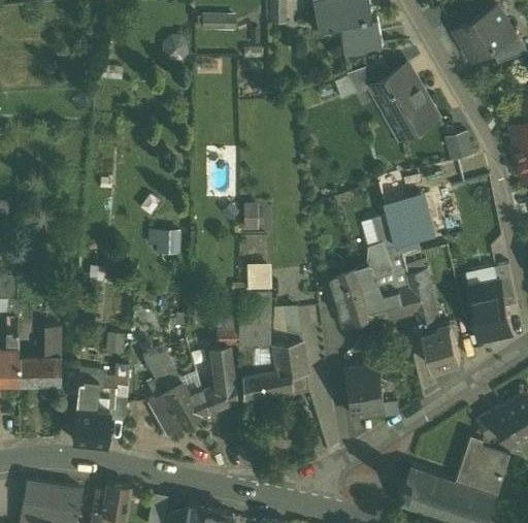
[(286,24),(286,0),(284,0),(271,0),(270,23),(286,24)]
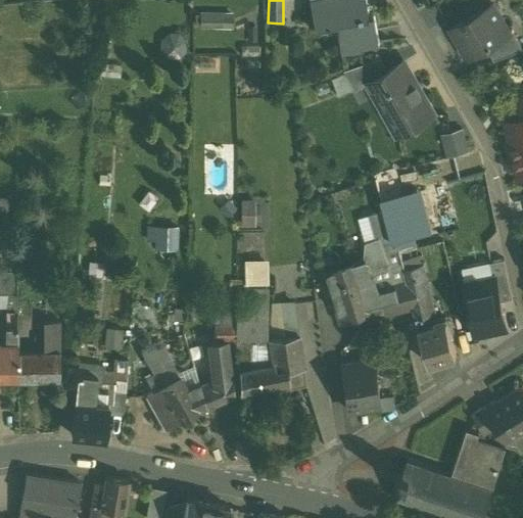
[(366,0),(322,0),(307,3),(314,33),(337,29),(342,58),(364,54),(363,52),(379,49),(374,19),(370,20),(366,0)]
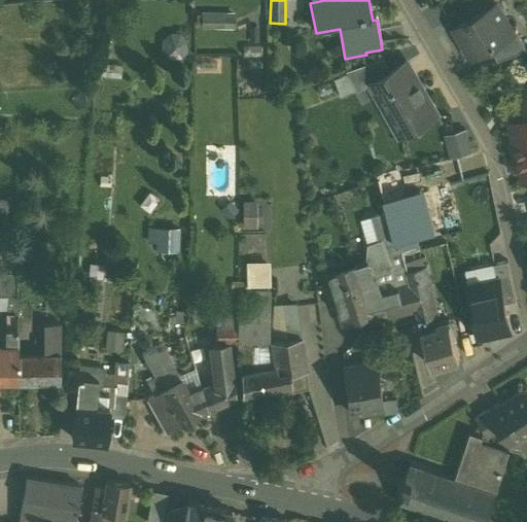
[(496,8),(454,33),(470,62),(489,50),(514,37),(513,36),(496,8)]
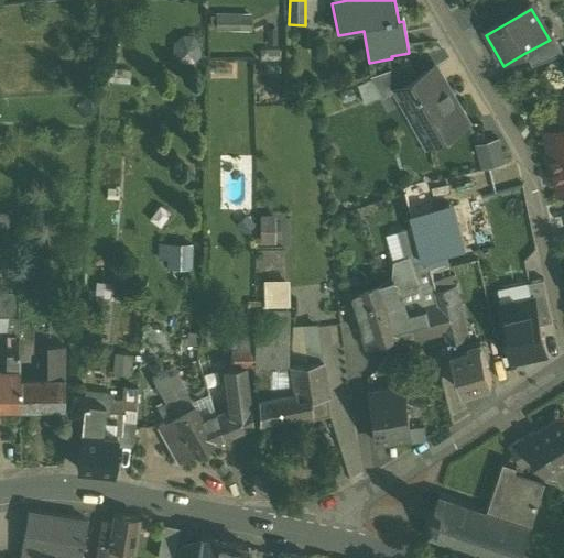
[(550,40),(523,54),(532,69),(563,58),(552,36),(549,39),(550,40)]
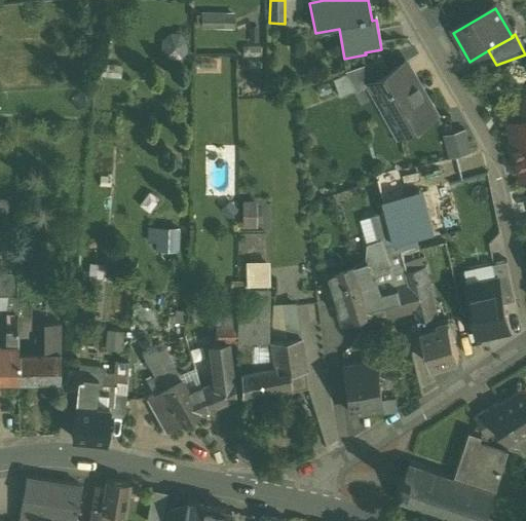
[(170,59),(187,57),(185,38),(167,40),(170,59)]
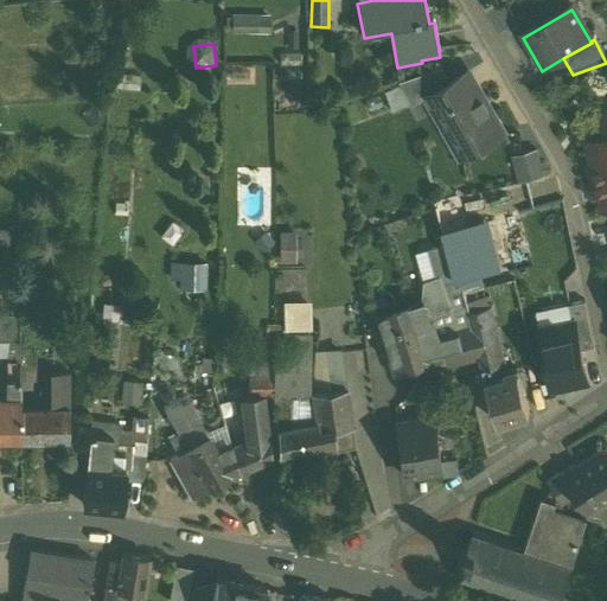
[(414,108),(448,89),(440,74),(402,88),(414,108)]
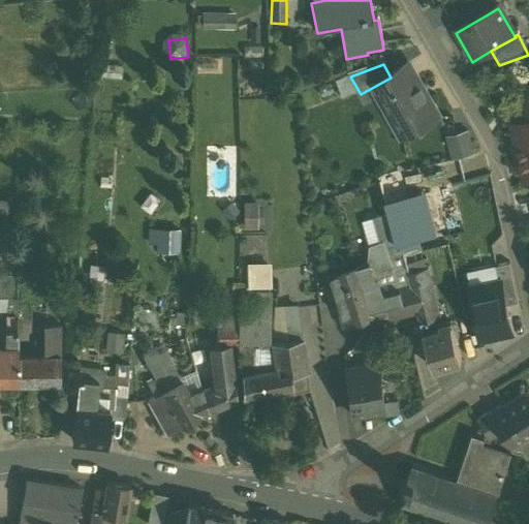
[(391,78),(372,88),(402,139),(437,119),(408,67),(391,78)]
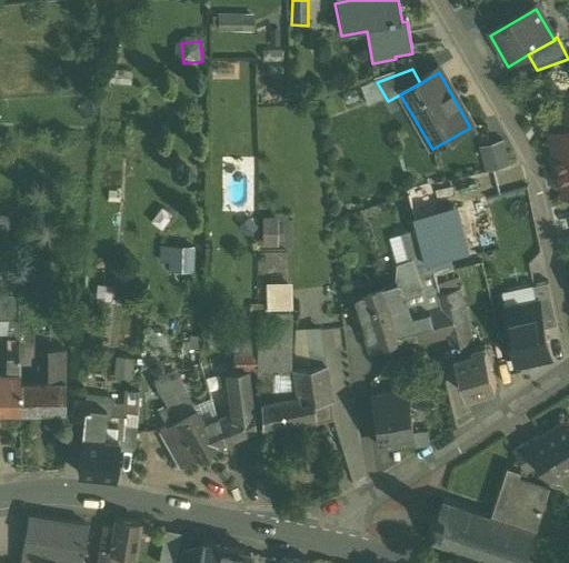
[(568,103),(558,121),(561,137),(553,148),(563,154),(558,164),(565,199),(568,198),(568,103)]
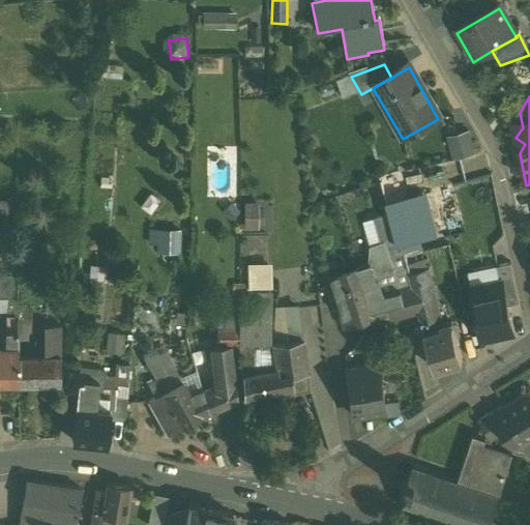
[(454,163),(474,157),(469,138),(448,143),(454,163)]
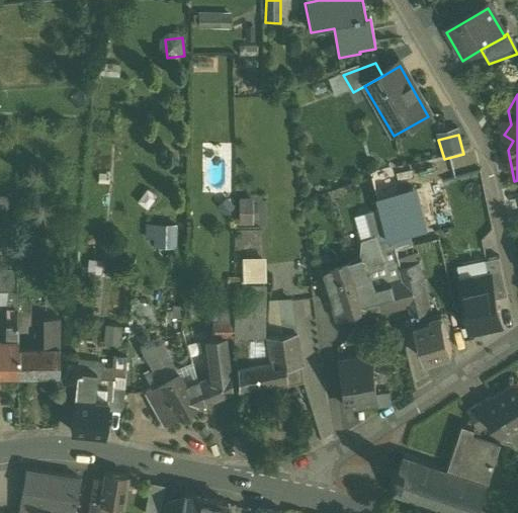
[(394,171),(371,177),(377,200),(399,195),(394,171)]
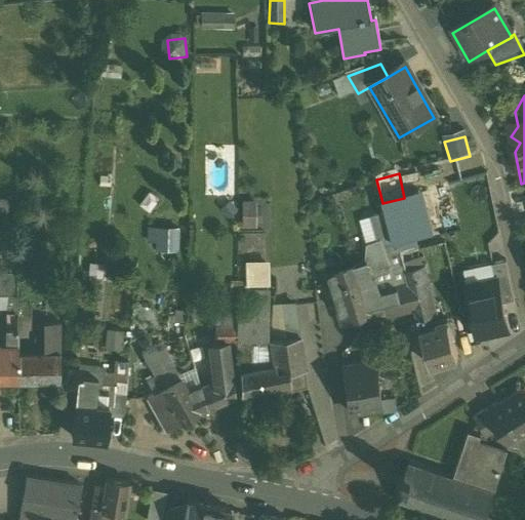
[(404,198),(382,203),(386,216),(393,246),(397,245),(442,234),(459,229),(448,187),(404,198)]
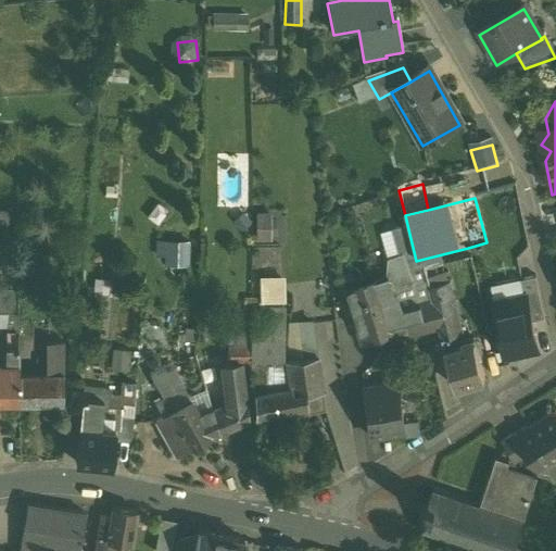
[(269,220),(256,220),(256,243),(269,242),(269,238),(275,237),(275,225),(269,225),(269,220)]
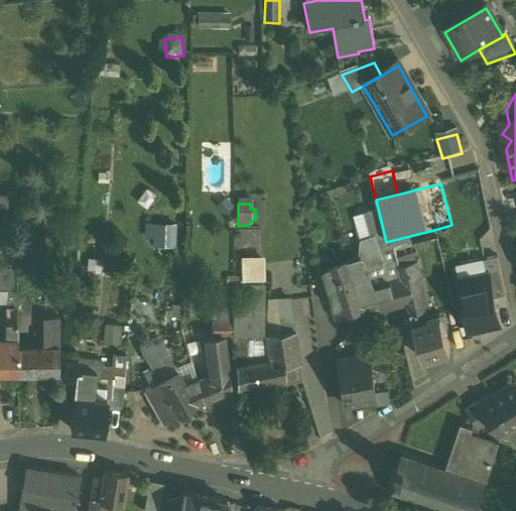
[(392,247),(390,241),(386,242),(379,213),(367,216),(373,239),(376,238),(380,251),(385,265),(383,266),(388,285),(390,285),(401,282),(398,270),(392,247)]
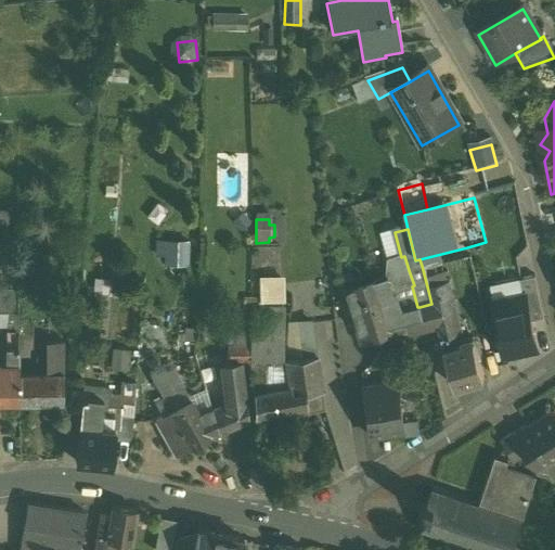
[(188,245),(157,244),(157,253),(166,253),(165,261),(186,263),(188,245)]
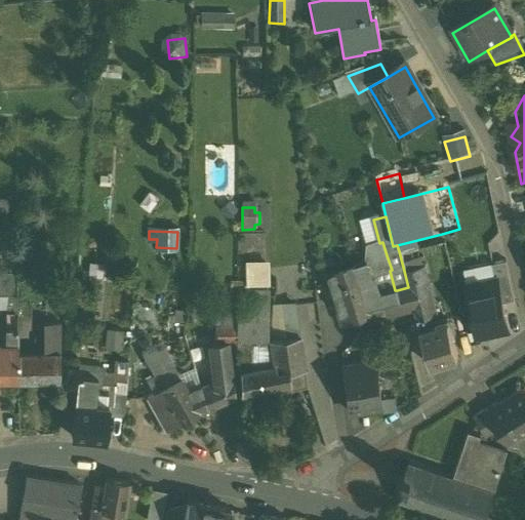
[(387,255),(376,258),(366,265),(372,277),(390,271),(392,270),(387,255)]
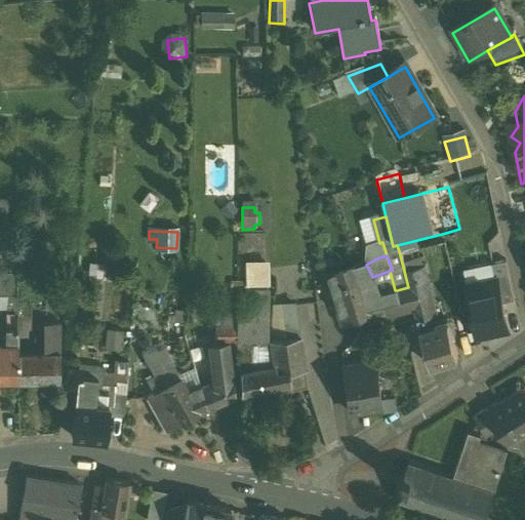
[(272,263),(247,263),(247,288),(272,288),(272,263)]
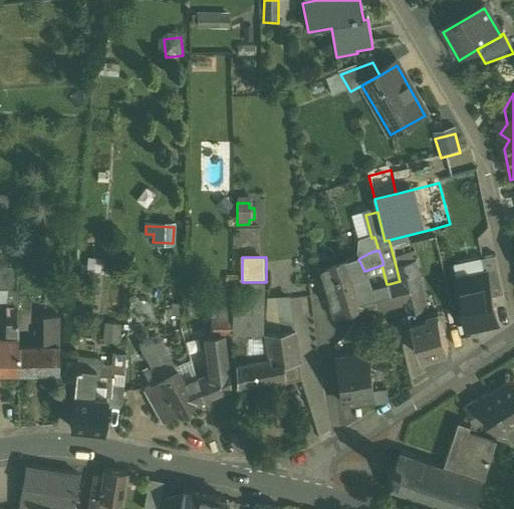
[(356,260),(318,273),(321,283),(331,317),(344,312),(345,316),(367,308),(370,314),(395,308),(389,284),(387,284),(373,288),(364,271),(358,259),(356,260)]
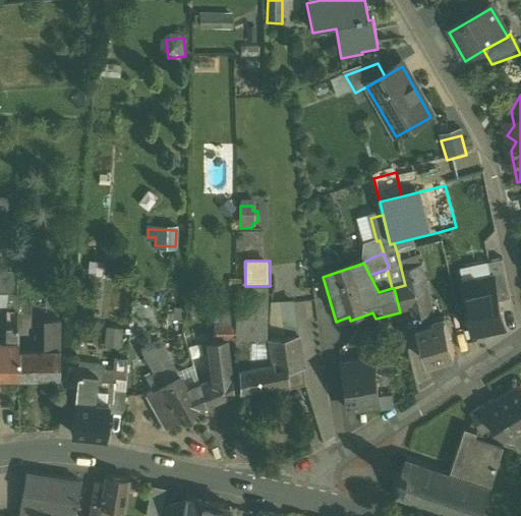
[(502,263),(488,266),(491,281),(494,280),(499,304),(511,301),(502,263)]
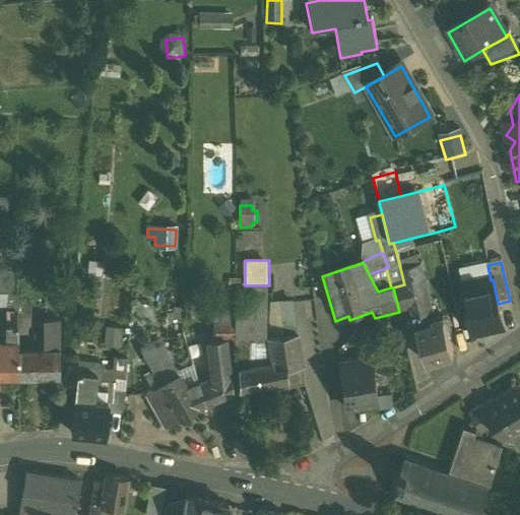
[(417,267),(401,272),(404,284),(410,309),(413,320),(429,316),(417,267)]
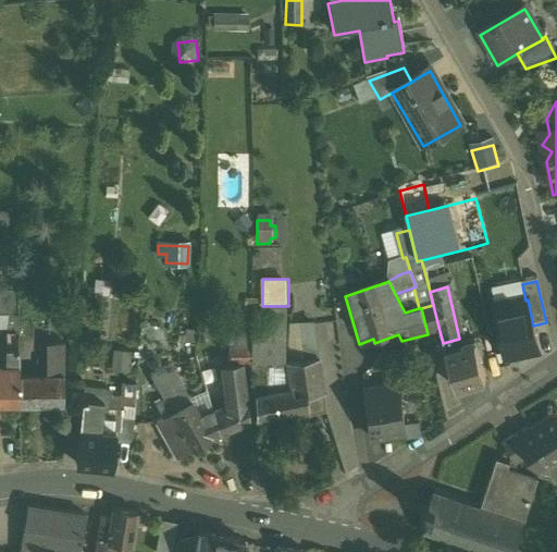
[(413,287),(395,294),(405,313),(419,308),(413,287)]
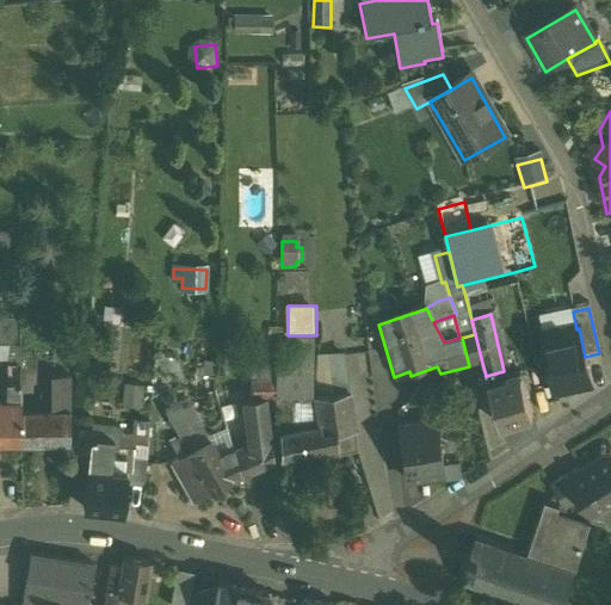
[(19,322),(0,321),(0,347),(6,349),(19,349),(19,322)]
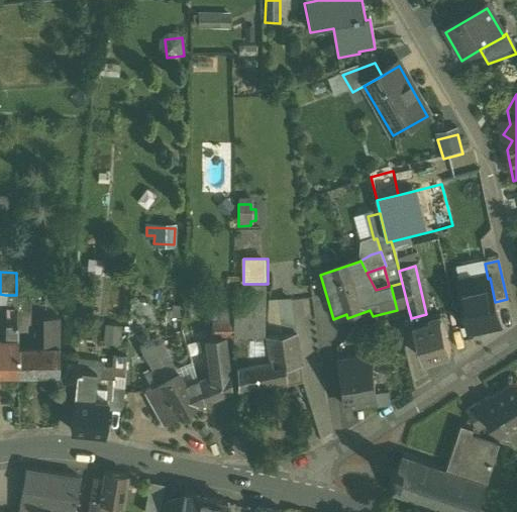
[(488,279),(459,285),(471,334),(500,328),(495,302),(490,278),(488,279)]
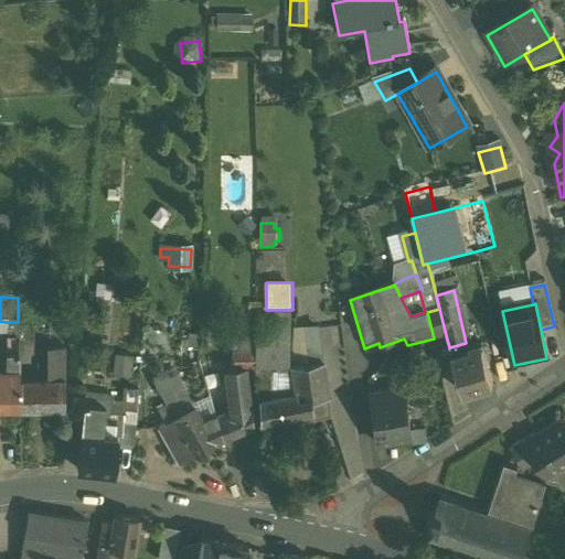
[(439,309),(427,312),(434,339),(446,335),(439,309)]
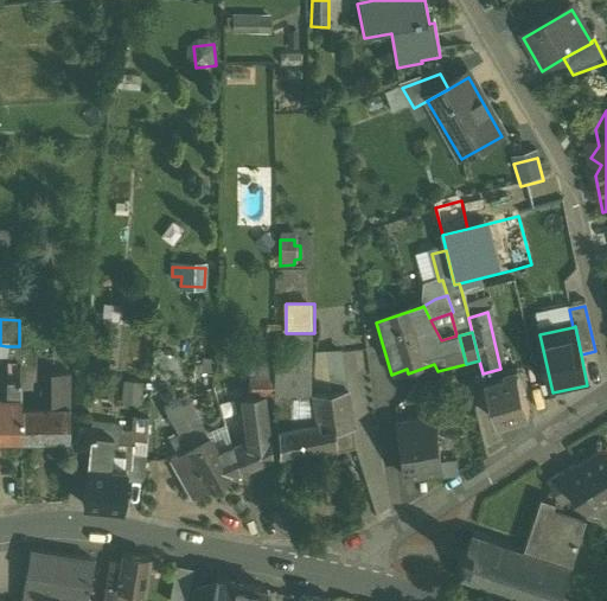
[(307,345),(286,346),(287,372),(307,371),(307,345)]
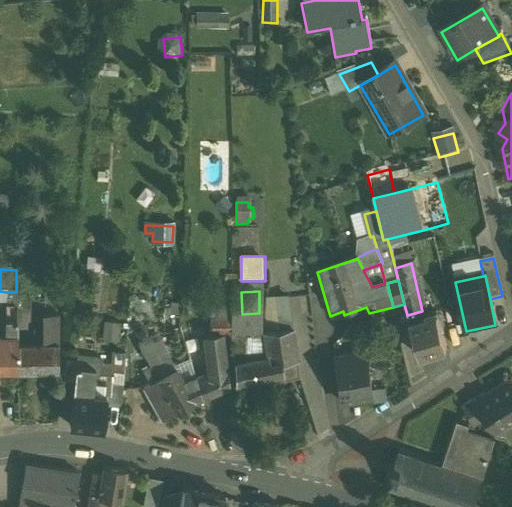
[(16,292),(5,292),(6,323),(5,323),(5,339),(17,338),(16,327),(16,309),(16,292)]
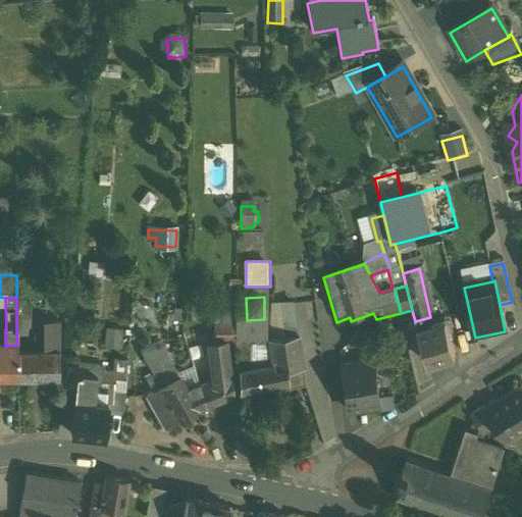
[(294,308),(270,310),(268,340),(298,339),(294,308)]
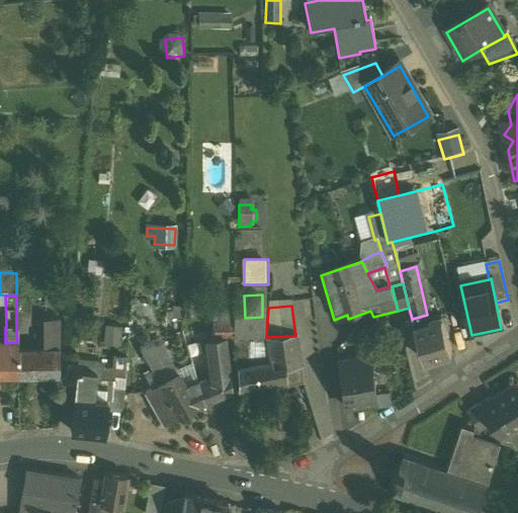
[(26,310),(18,310),(17,329),(27,329),(26,310)]
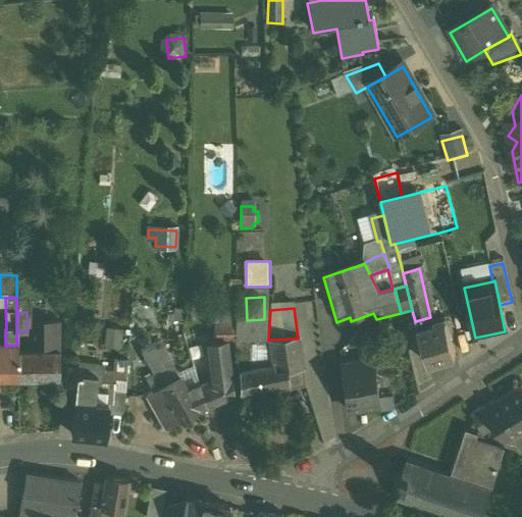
[(235,316),(220,315),(219,327),(235,326),(235,320),(235,316)]
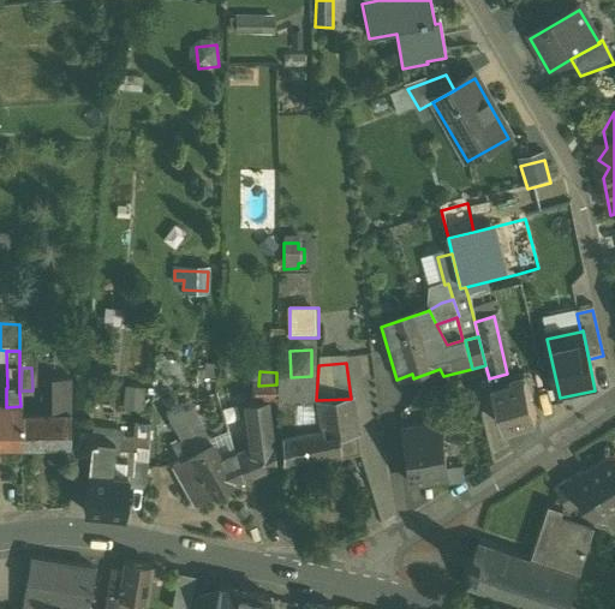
[(507,374),(489,378),(493,393),(511,387),(507,374)]
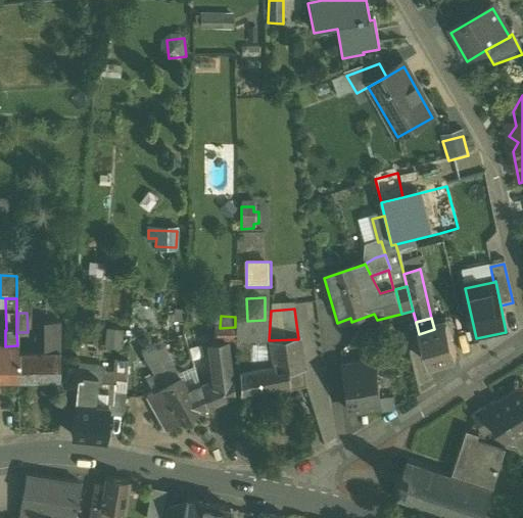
[(247,321),(235,321),(235,327),(235,342),(249,342),(265,341),(265,320),(247,321)]
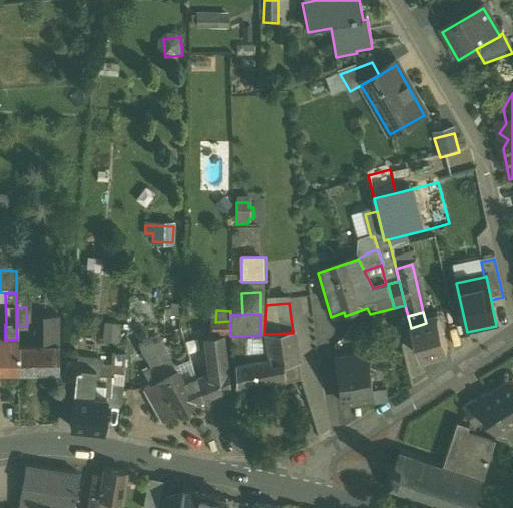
[(58,318),(41,318),(41,348),(57,348),(58,318)]
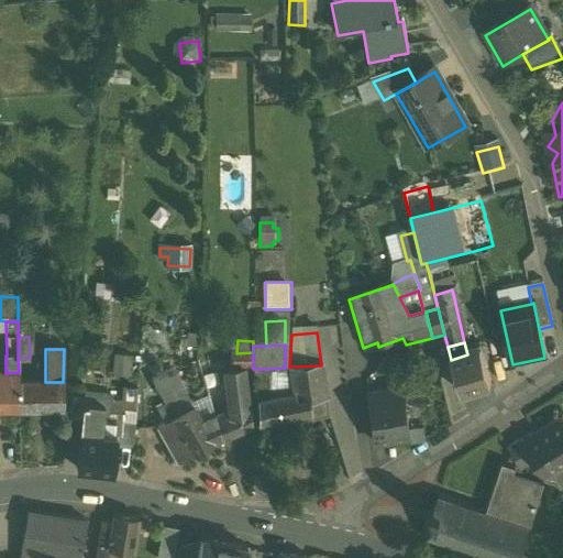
[(467,354),(451,360),(462,397),(490,389),(481,351),(467,354)]
